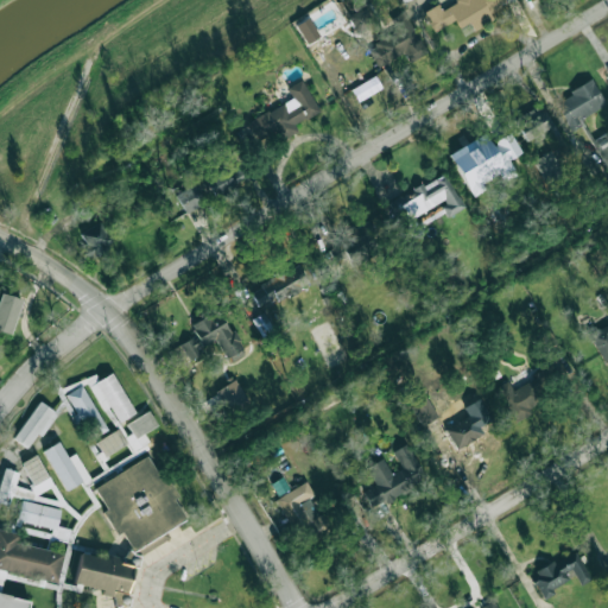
[(455,0),(441,7),(438,4),(423,11),(432,31),(455,20),(458,27),(470,23),(473,29),(493,19),(488,10),(510,0),(455,0)]
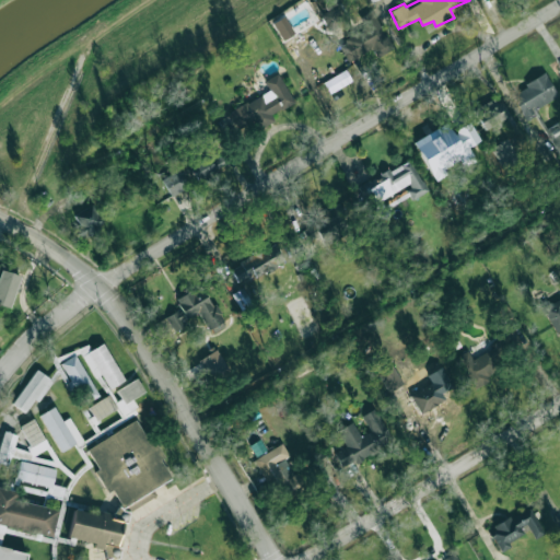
[(321,14),(328,30),(342,23),(335,7),(321,14)]
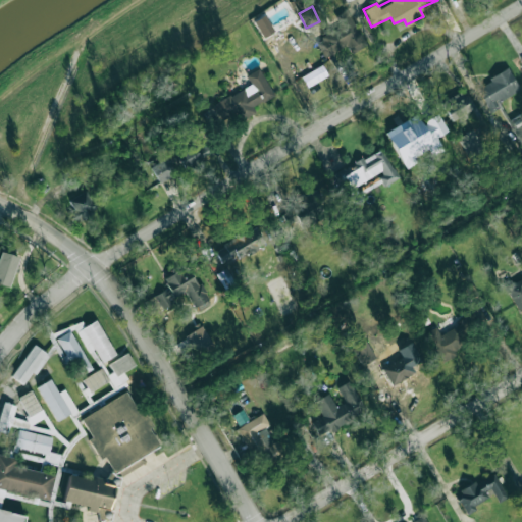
[(323,57),(347,45),(351,53),(366,45),(346,9),(333,15),(340,27),(314,41),(323,57)]
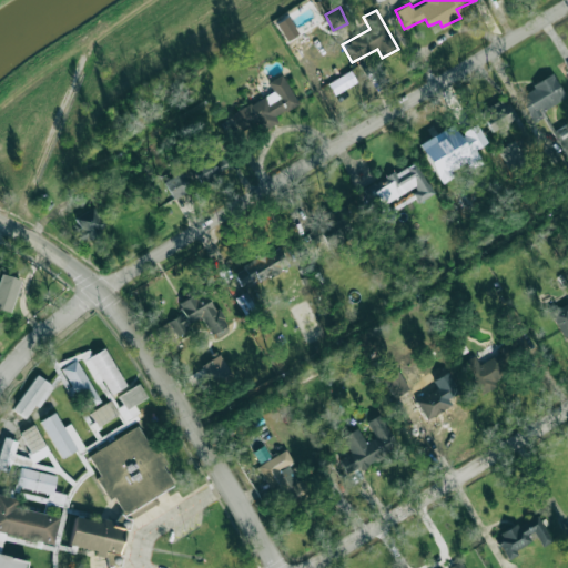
[(297,104),(282,73),(267,81),(273,91),(231,114),(240,131),(255,123),(261,132),(279,122),(275,115),(297,104)]
